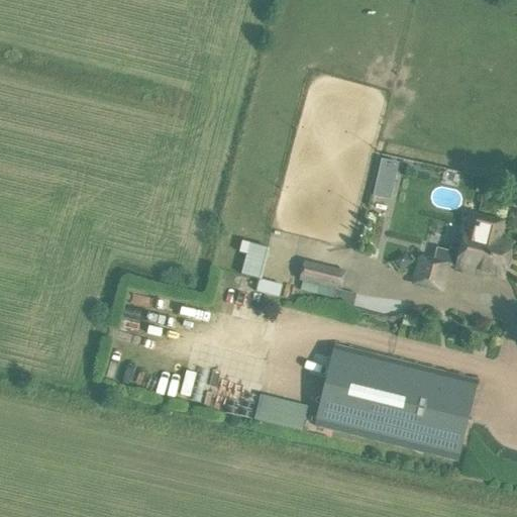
[(394,181),(398,165),(382,161),(378,177),(394,181)]
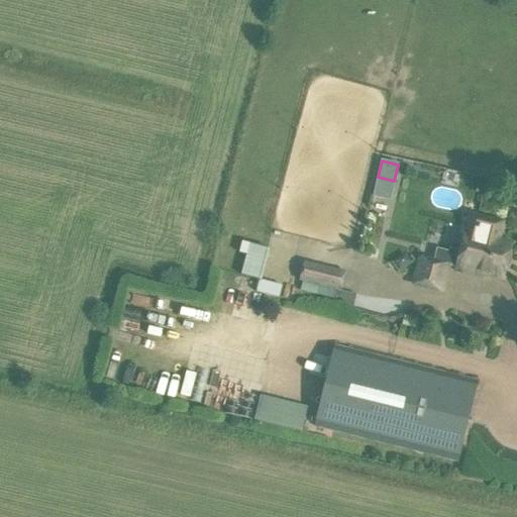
[(422,260),(416,284),(440,290),(446,266),(458,269),(458,270),(476,274),(476,271),(502,278),(510,245),(497,242),(502,222),(472,215),(462,251),(450,248),(449,251),(436,248),(433,262),(422,260)]
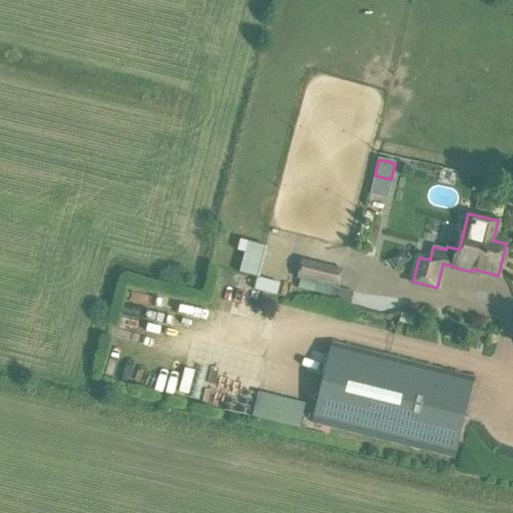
[(247,241),(239,274),(257,278),(253,291),(278,297),(281,284),(259,278),(267,246),(247,241)]
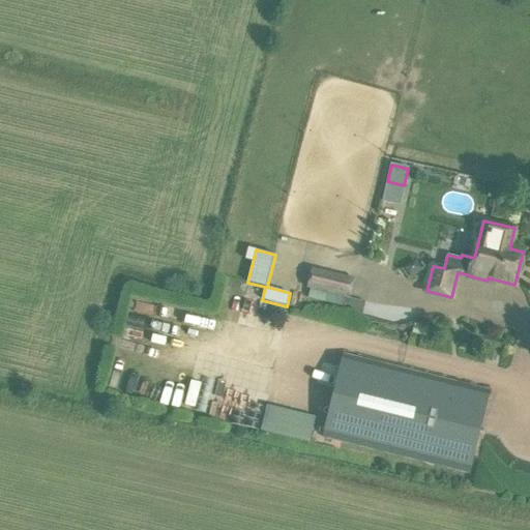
[(354,277),(312,268),(306,290),(345,298),(344,304),(351,306),(353,299),(350,298),(354,277)]
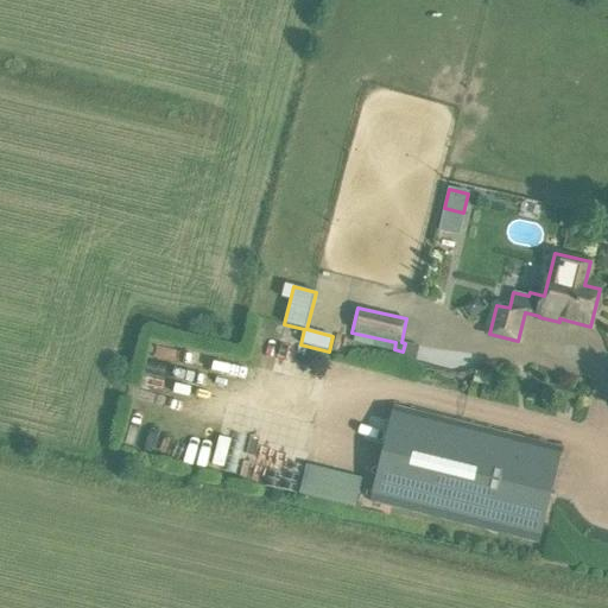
[(536,543),(559,449),(398,409),(374,502),(536,543)]
